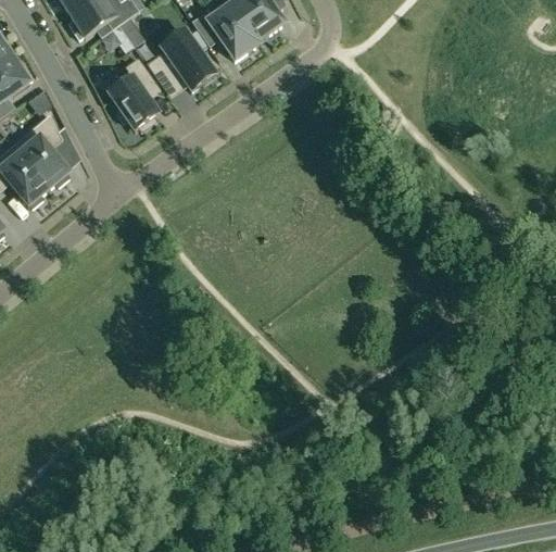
[(60,0),(70,14),(91,0),(60,0)]
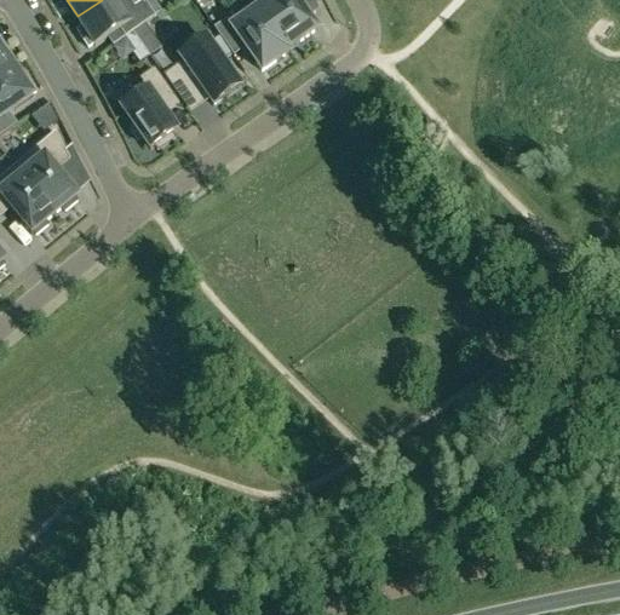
[(93,42),(119,27),(125,34),(132,29),(154,13),(147,0),(138,0),(133,4),(131,0),(102,0),(78,16),(93,42)]
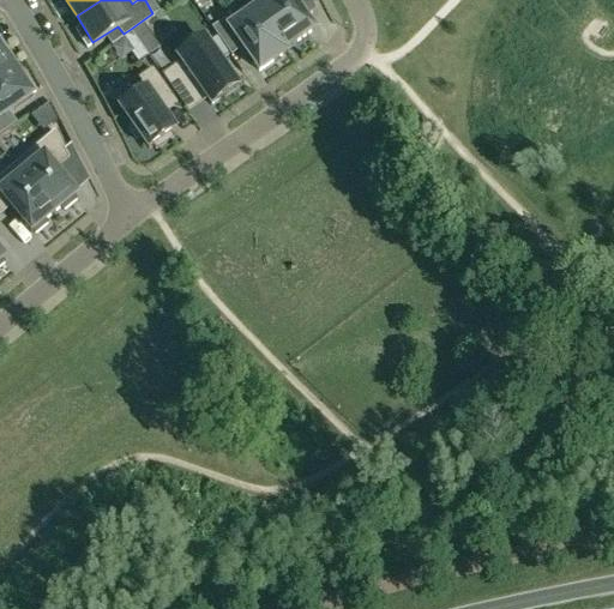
[(248,0),(251,4),(254,1),(286,46),(313,26),(305,14),(315,6),(312,0),(248,0)]
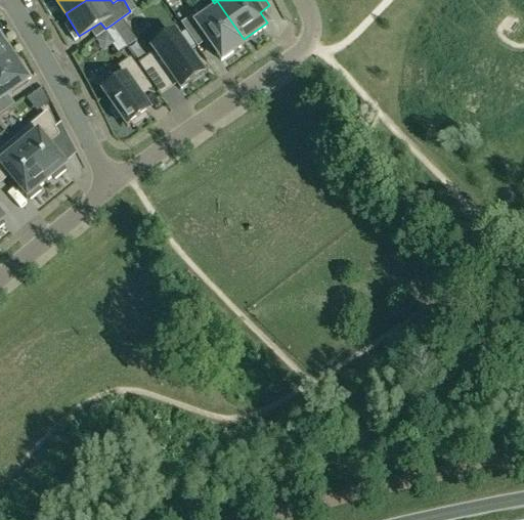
[(221,57),(243,42),(244,42),(243,40),(244,39),(217,1),(214,3),(193,16),(191,13),(180,20),(197,45),(207,38),(221,57)]
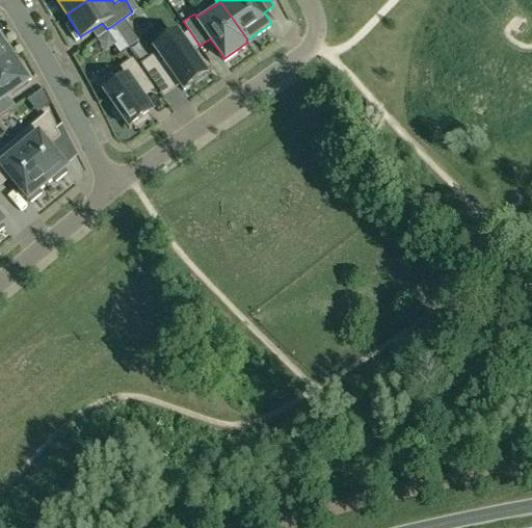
[(120,51),(128,45),(113,25),(107,29),(114,41),(113,42),(120,51)]
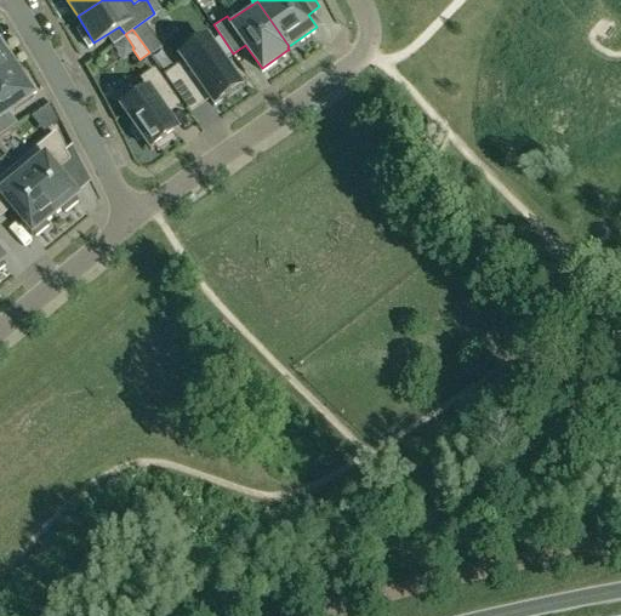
[(180,55),(182,58),(163,72),(186,104),(205,90),(214,102),(240,84),(206,35),(180,55)]
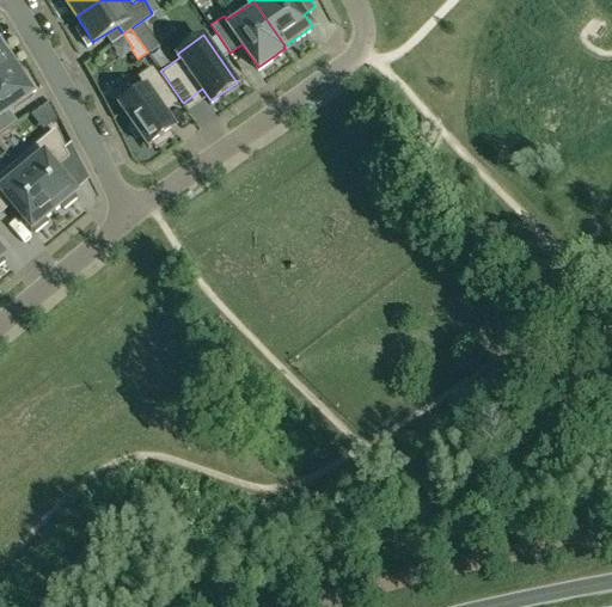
[(0,36),(0,73),(13,65),(6,54),(11,51),(0,36)]
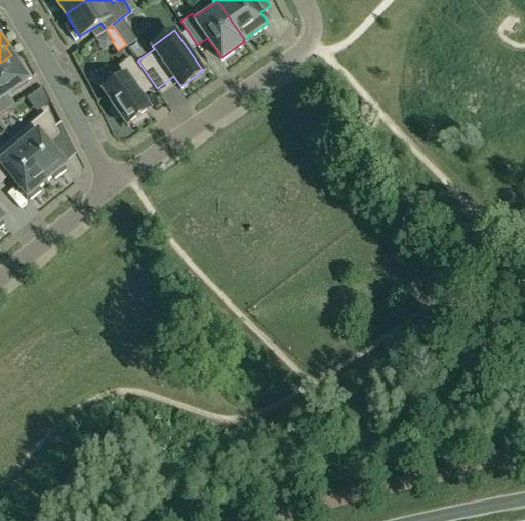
[(28,78),(27,77),(31,75),(22,62),(17,64),(11,55),(0,63),(0,111),(14,103),(7,92),(28,78)]
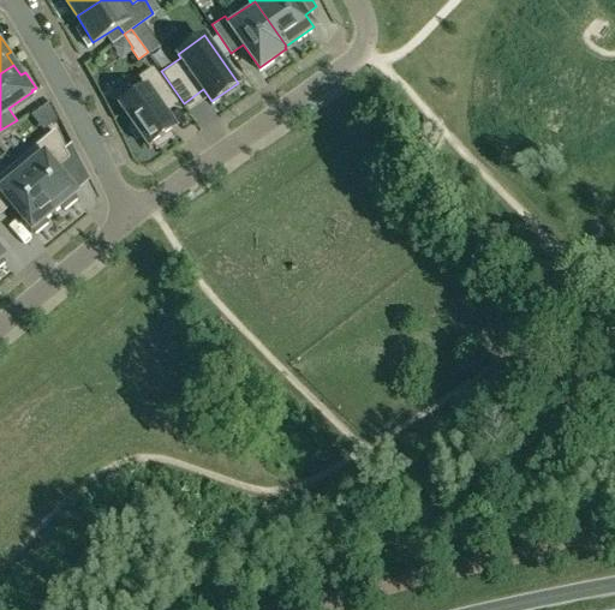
[(138,75),(141,78),(114,96),(131,120),(127,124),(136,136),(139,133),(148,145),(153,142),(156,145),(173,133),(171,130),(175,126),(163,109),(157,101),(171,91),(153,65),(138,75)]
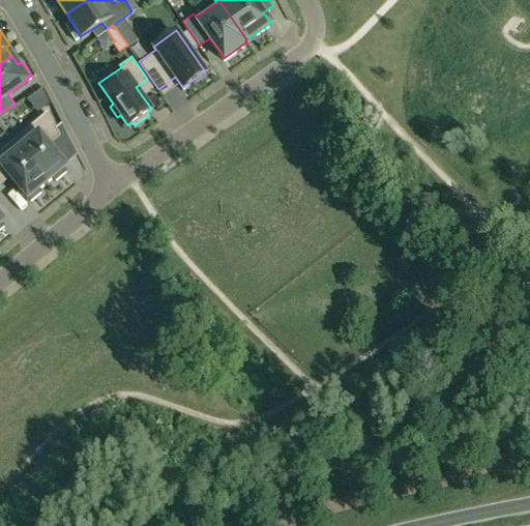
[(41,87),(26,98),(36,111),(49,101),(41,87)]
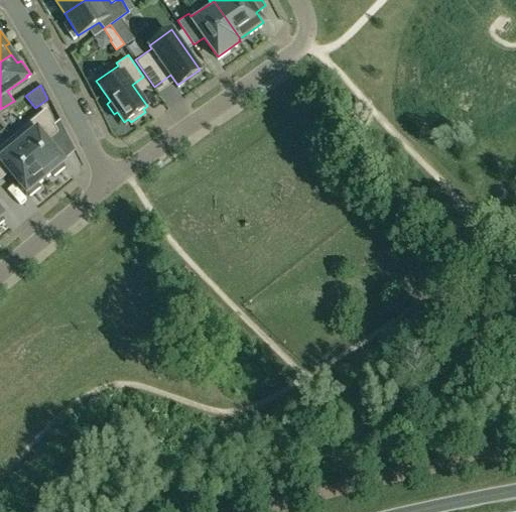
[(65,164),(62,162),(63,160),(46,140),(57,131),(45,107),(11,135),(44,176),(51,170),(53,173),(65,164)]
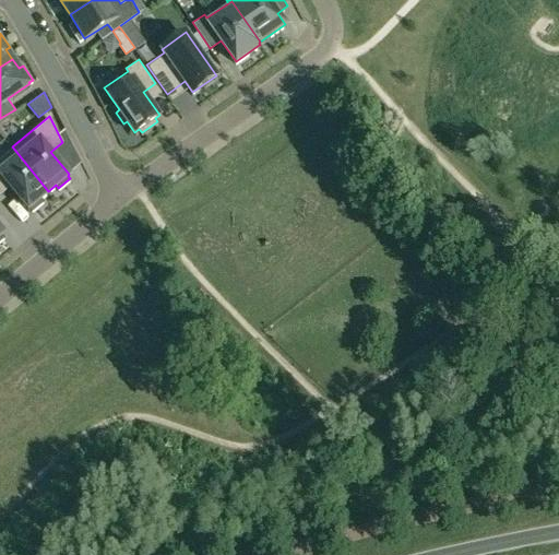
[(12,146),(0,156),(0,192),(9,186),(27,209),(30,207),(32,210),(44,200),(40,198),(48,191),(12,146)]
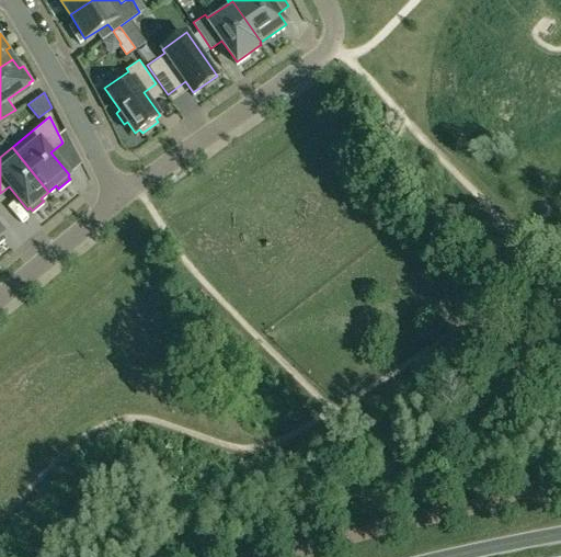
All buildings are outlined.
